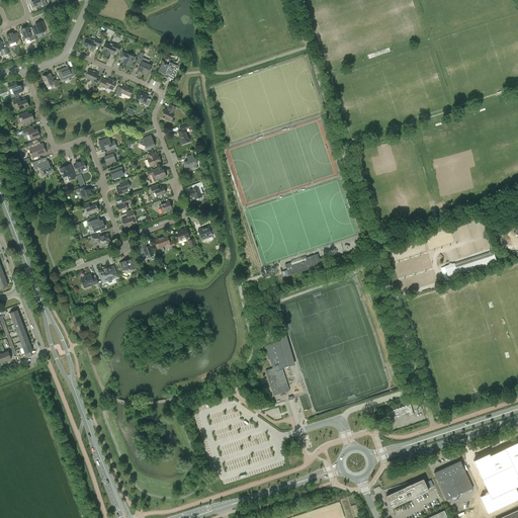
[(35,24),(36,27),(37,29),(33,31),(35,34),(38,33),(42,32),(41,31),(46,29),(42,21),(35,24)]
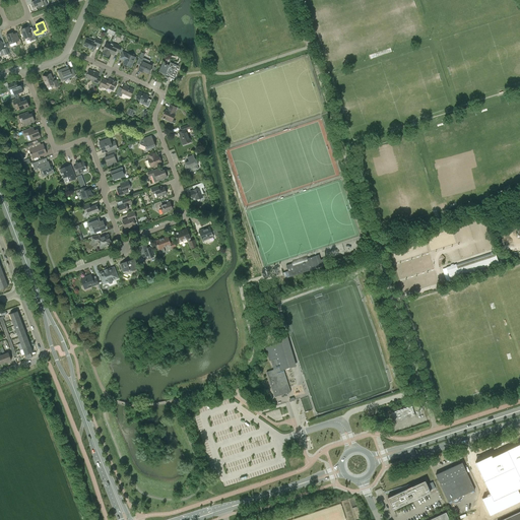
[(21,29),(22,34),(21,34),(22,37),(23,37),(24,39),(28,38),(30,42),(37,40),(33,28),(29,30),(28,26),(21,29)]
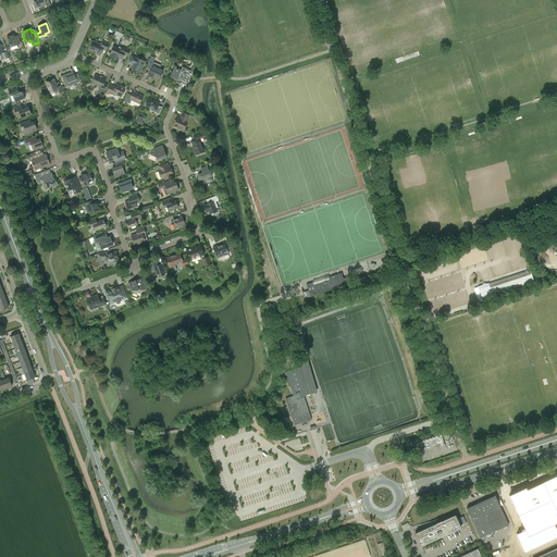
[(14,37),(13,35),(7,37),(10,47),(21,44),(17,36),(14,37)]
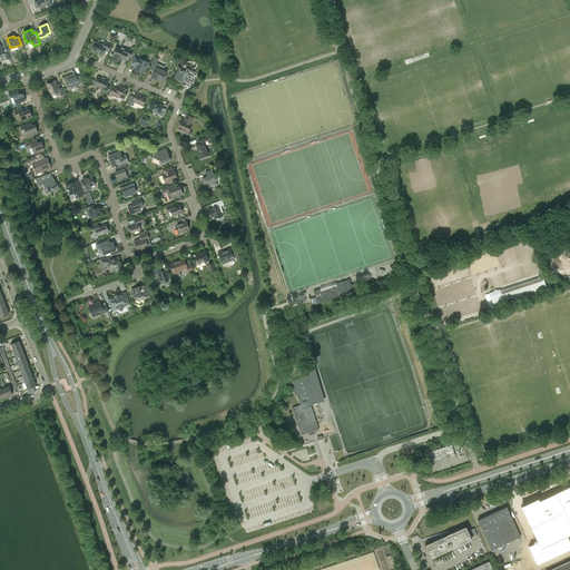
[(96,42),(91,50),(104,55),(106,50),(109,51),(112,45),(107,42),(104,46),(96,42)]
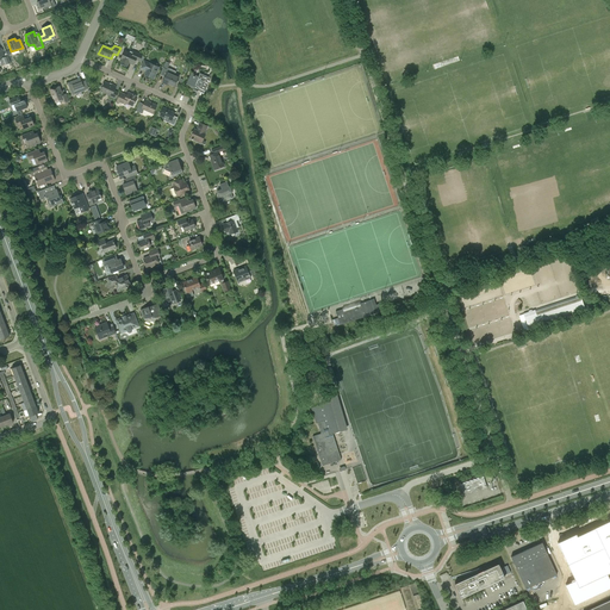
[(135,64),(136,60),(139,62),(141,61),(142,62),(144,56),(143,56),(143,55),(134,51),(132,54),(124,50),(120,58),(123,58),(120,63),(128,67),(129,62),(135,64)]
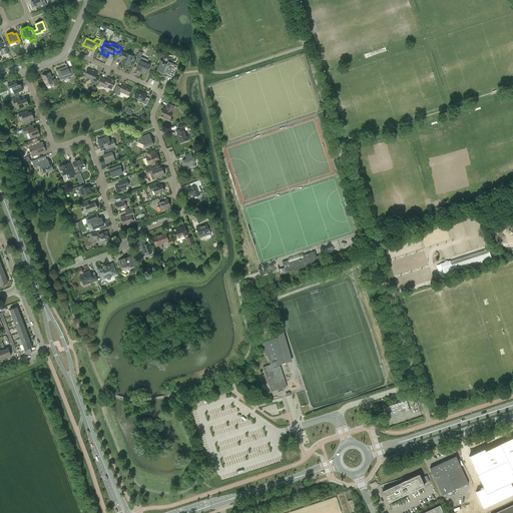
[(122,58),(123,59),(121,62),(128,66),(130,62),(131,62),(133,56),(121,51),(118,57),(121,59),(122,58)]
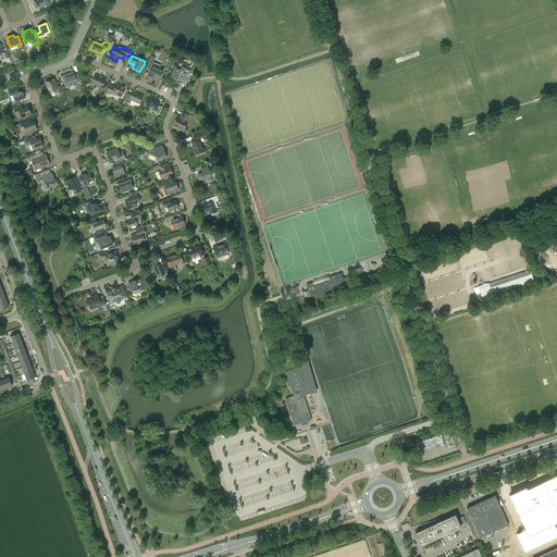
[(151,57),(146,69),(151,70),(149,74),(160,78),(160,76),(163,71),(156,67),(158,64),(153,62),(155,58),(151,57)]
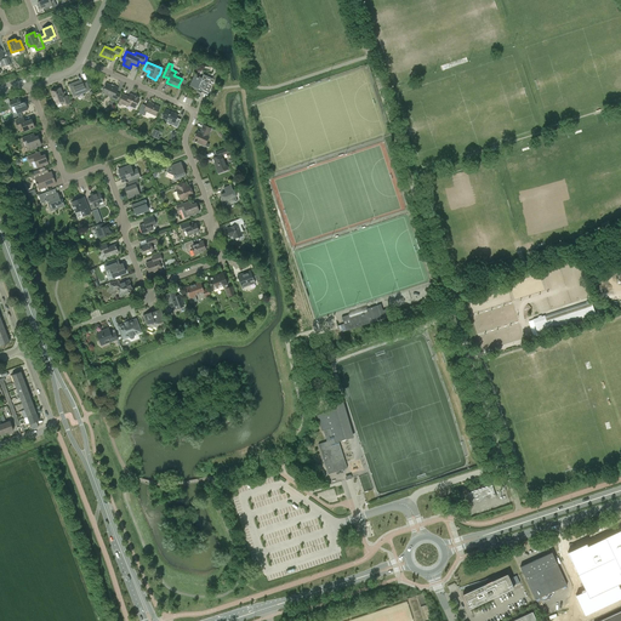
[(192,80),(188,87),(198,92),(199,87),(204,89),(201,93),(208,96),(211,87),(215,80),(212,79),(204,74),(201,78),(194,74),(193,78),(192,77),(191,79),(192,80)]
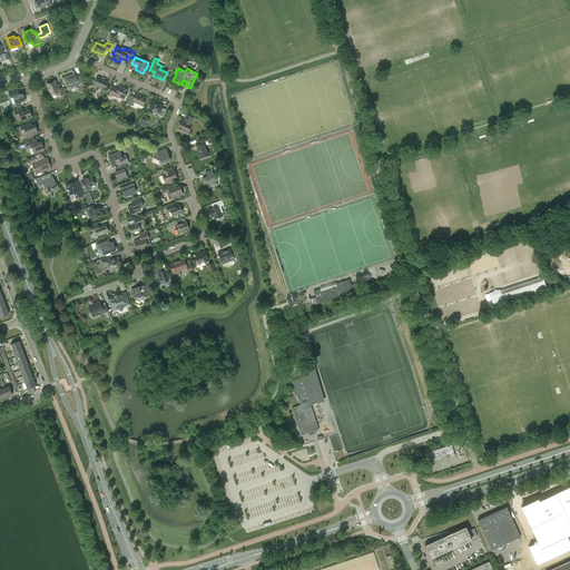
[(77,78),(75,74),(64,78),(68,89),(82,84),(80,77),(77,78)]
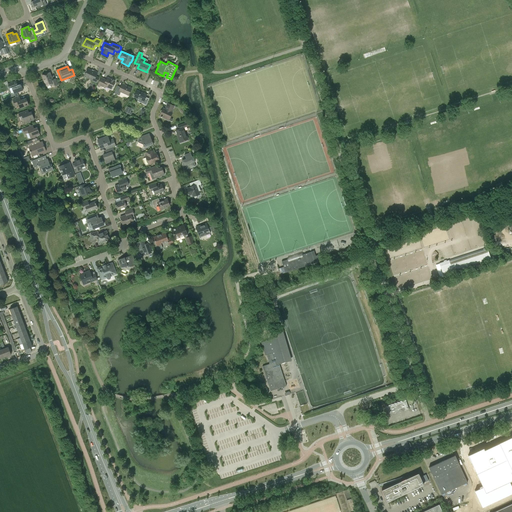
[(99,78),(96,76),(97,72),(93,71),(88,69),(87,69),(87,70),(86,71),(86,72),(85,75),(93,79),(92,81),(97,83),(99,78)]
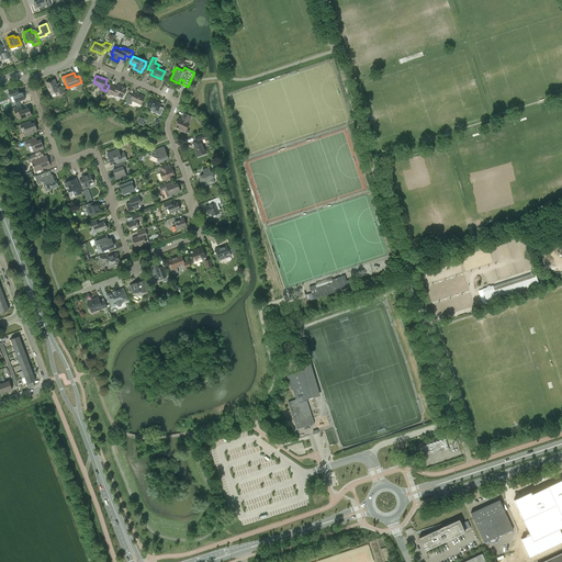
[(60,87),(57,88),(55,80),(46,82),(51,94),(56,92),(57,96),(63,93),(60,87)]
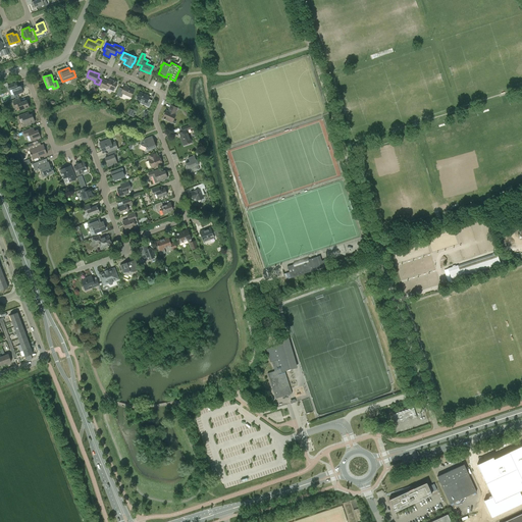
[(102,89),(103,88),(107,90),(108,88),(114,91),(117,83),(116,83),(116,82),(114,81),(113,81),(109,79),(108,82),(103,80),(100,88),(102,89)]
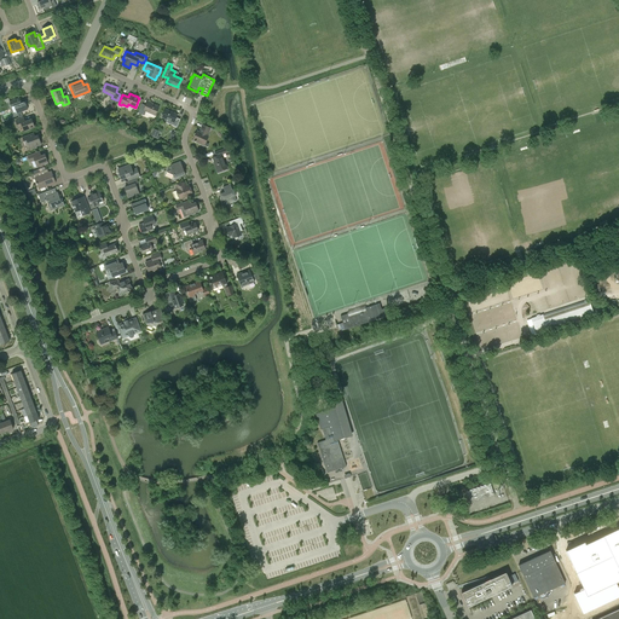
[(12,106),(15,106),(18,117),(22,116),(21,111),(28,109),(25,102),(22,103),(19,98),(10,102),(12,106)]
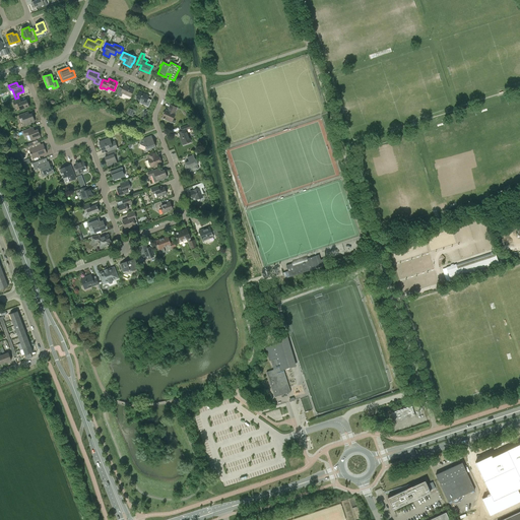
[(121,96),(123,93),(130,96),(133,89),(127,87),(127,86),(124,85),(122,88),(119,87),(116,94),(121,96)]
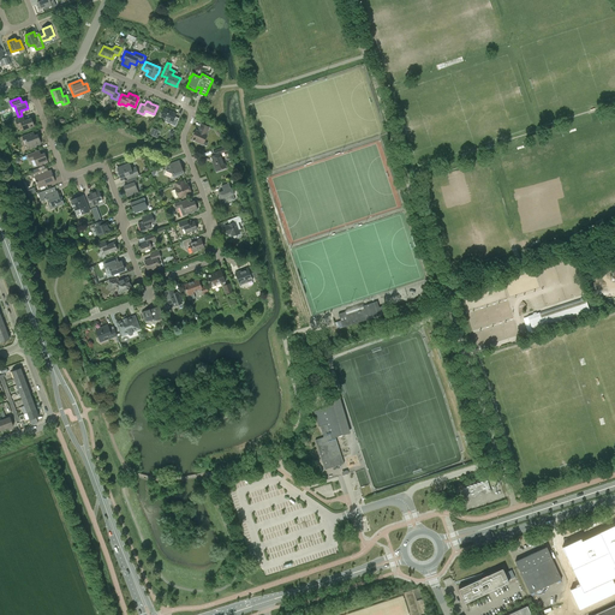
[(179,119),(175,117),(177,114),(165,108),(161,117),(171,120),(169,124),(175,126),(179,119)]
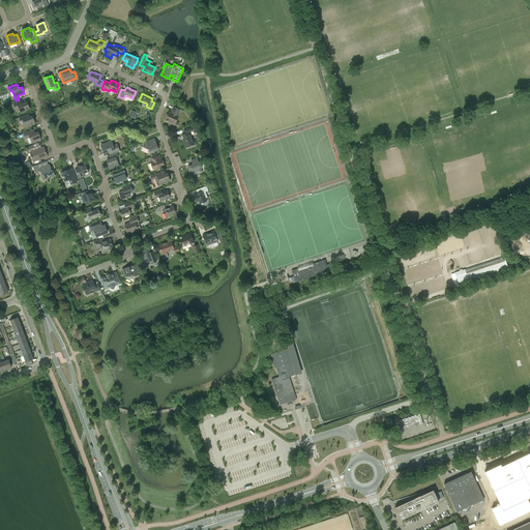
[(16,110),(19,108),(21,112),(30,109),(27,101),(22,104),(21,100),(13,104),(16,110)]
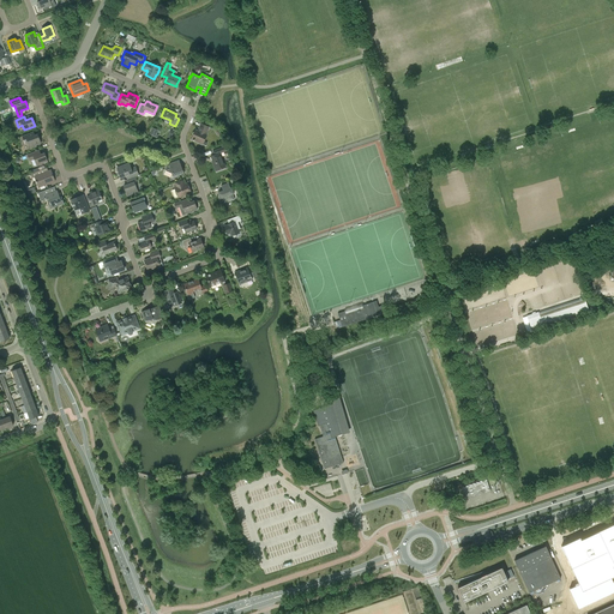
[(200,128),(199,131),(196,130),(192,139),(203,144),(206,134),(205,134),(209,127),(202,124),(199,127),(200,128)]
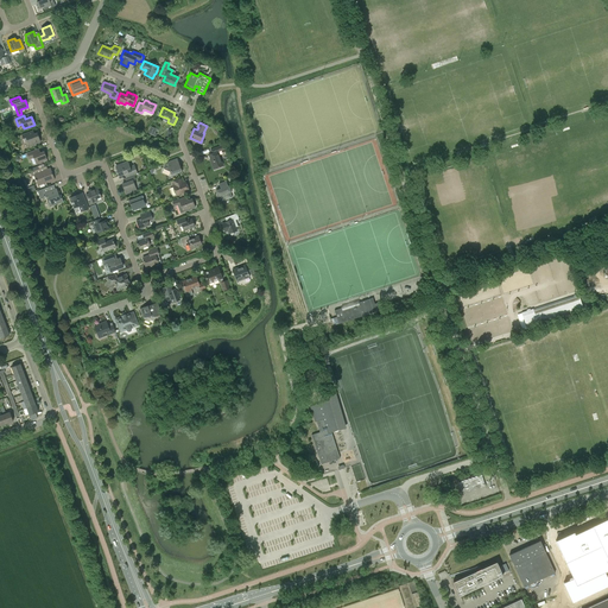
[(37,133),(35,134),(33,131),(21,134),(25,143),(29,143),(30,146),(40,141),(37,133)]
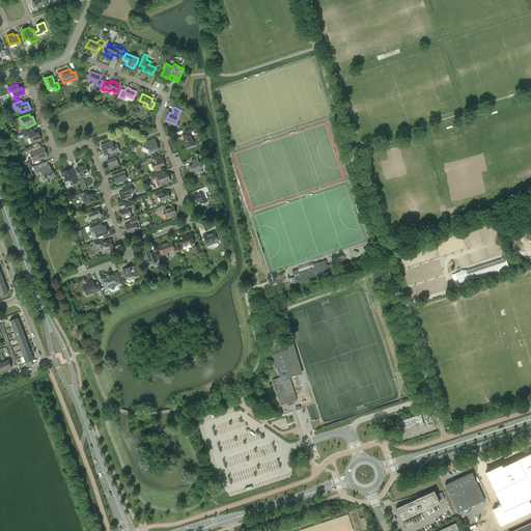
[(184,131),(186,134),(183,135),(185,142),(186,141),(187,145),(194,142),(191,133),(197,130),(195,124),(191,126),(192,128),(184,131)]
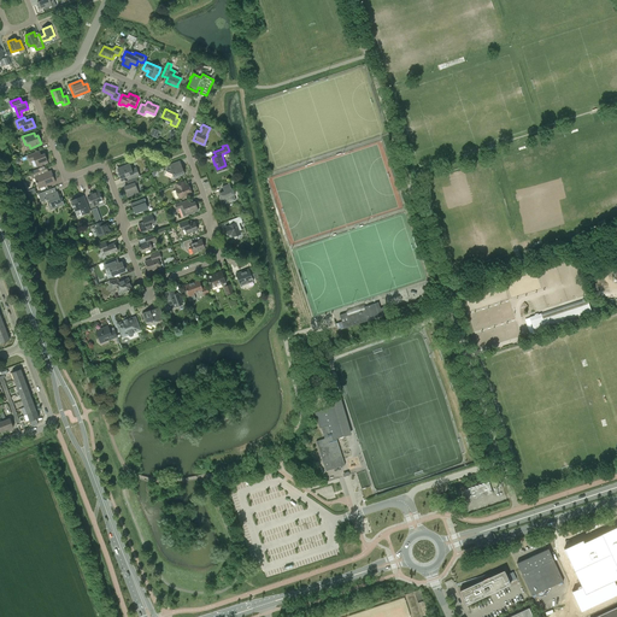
[(30,162),(34,160),(37,168),(42,165),(42,164),(48,162),(45,153),(40,156),(39,151),(28,156),(30,162)]
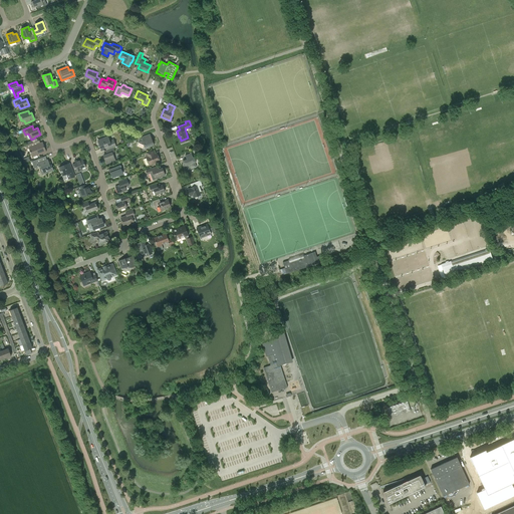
[(149,139),(147,135),(141,138),(139,143),(145,146),(146,150),(151,148),(150,147),(154,145),(151,138),(149,139)]
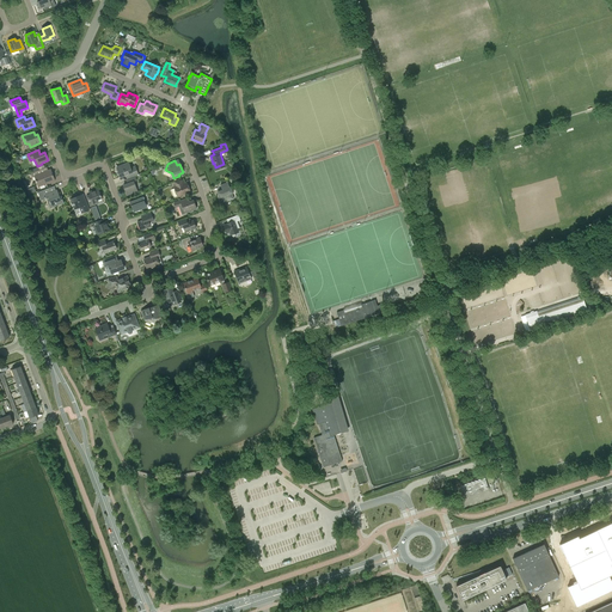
[(135,166),(130,169),(129,163),(124,164),(126,165),(117,167),(118,171),(121,177),(130,173),(132,177),(139,175),(135,166)]
